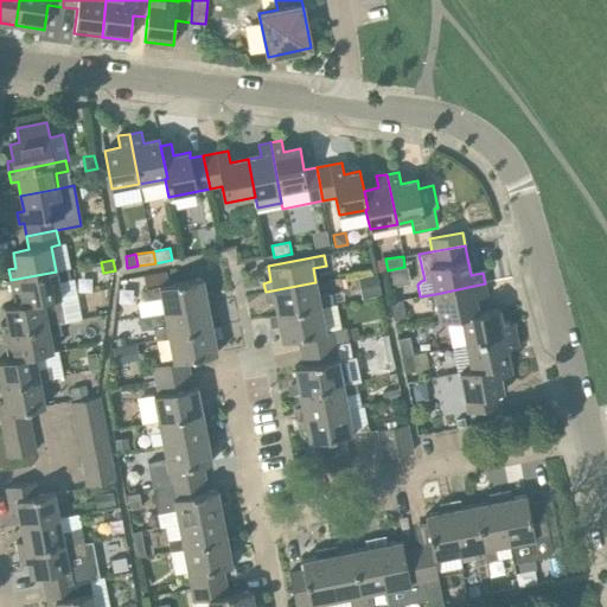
[(69,269),(56,272),(11,280),(13,292),(20,289),(23,304),(62,298),(58,282),(70,280),(69,269)]
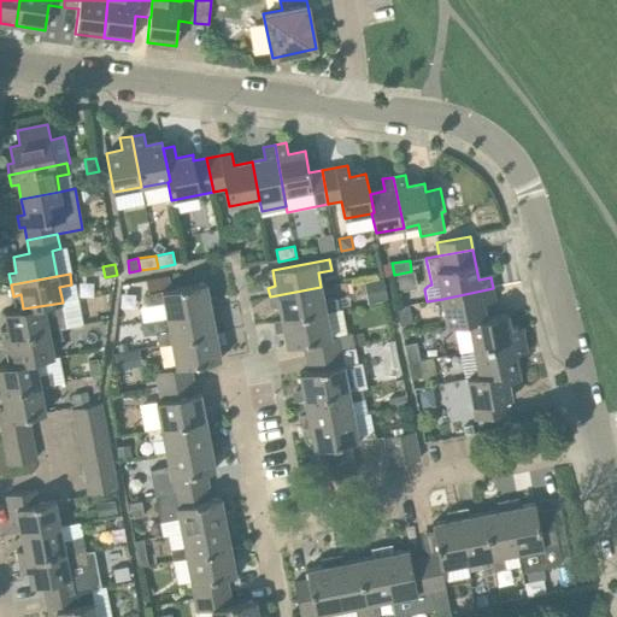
[(164,304),(166,317),(218,307),(216,298),(209,299),(206,282),(171,289),(169,276),(146,281),(151,306),(164,304)]
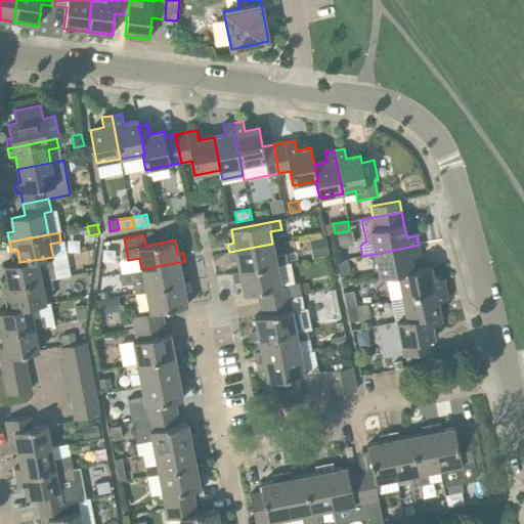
[(329,255),(324,236),(308,239),(311,258),(329,255)]
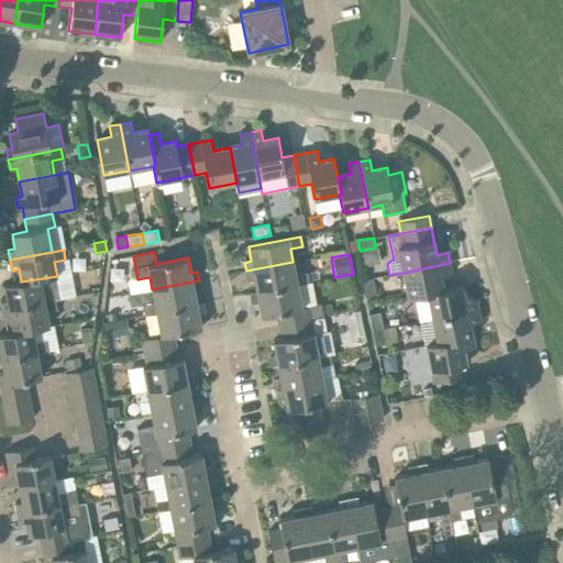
[(293,262),(246,271),(247,279),(254,278),(257,293),(298,285),(310,283),(308,273),(296,275),(293,262)]
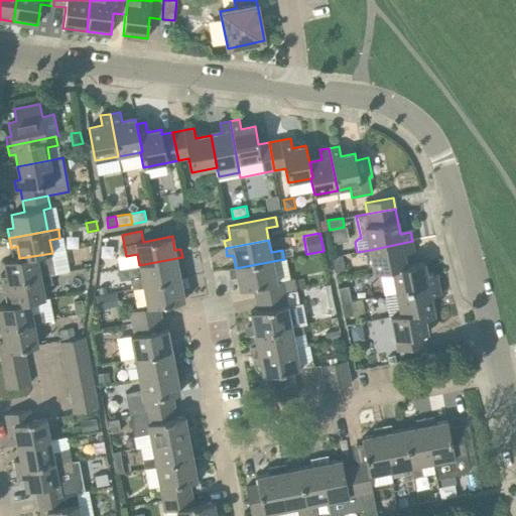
[(412,241),(370,250),(374,273),(392,269),(406,267),(406,266),(404,253),(414,251),(412,241)]
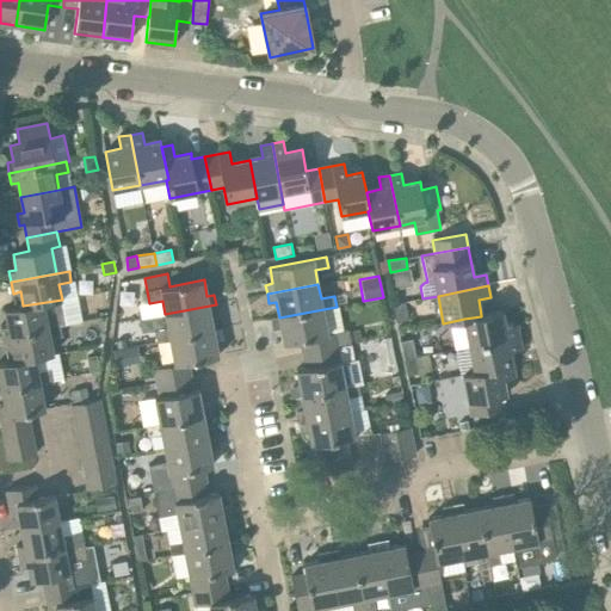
[(62,300),(23,306),(5,309),(8,325),(1,326),(2,337),(60,326),(66,325),(62,300)]
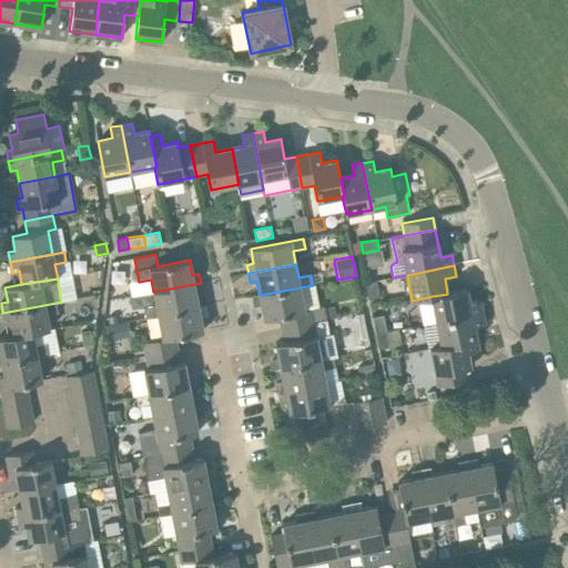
[(369,300),(379,297),(377,281),(366,283),(369,300)]
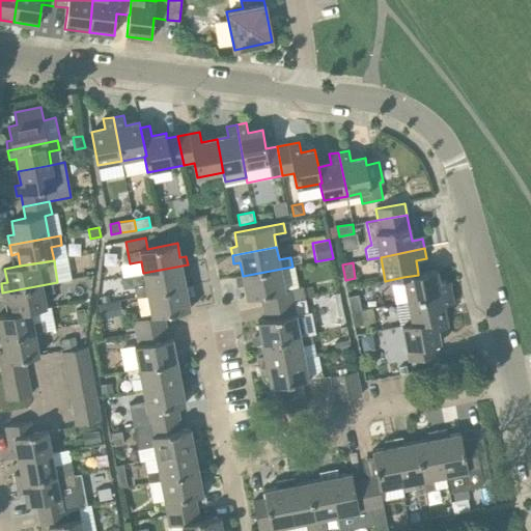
[(188,264),(143,273),(146,285),(134,287),(136,297),(147,295),(186,287),(183,274),(189,273),(188,264)]
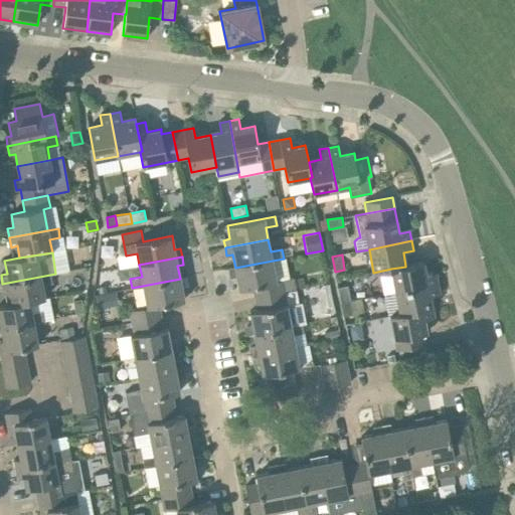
[(273,261),(235,268),(229,269),(231,277),(236,276),(239,290),(253,287),(255,299),(297,291),(294,280),(294,278),(276,282),(273,261)]
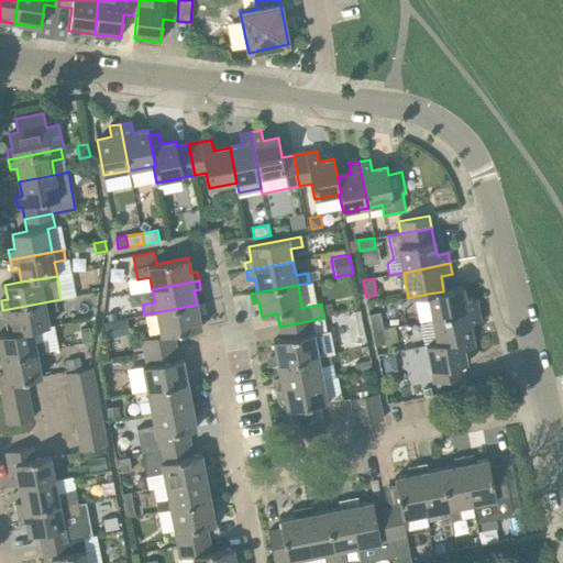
[(443,290),(443,291),(428,294),(432,319),(478,310),(476,299),(466,301),(463,286),(443,290)]
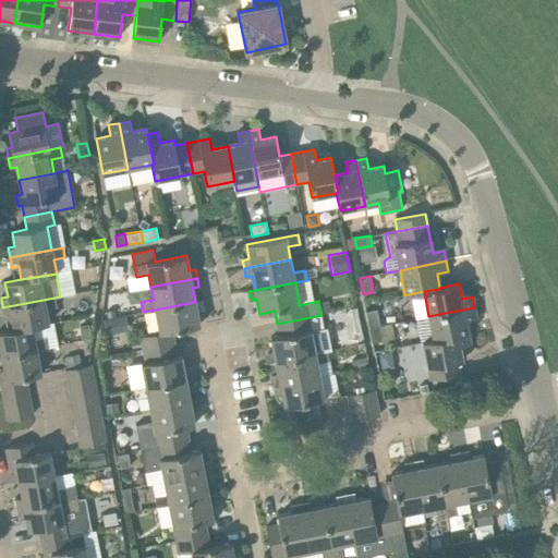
[(55,298),(2,307),(4,318),(11,317),(13,329),(32,327),(49,324),(46,310),(57,307),(55,298)]
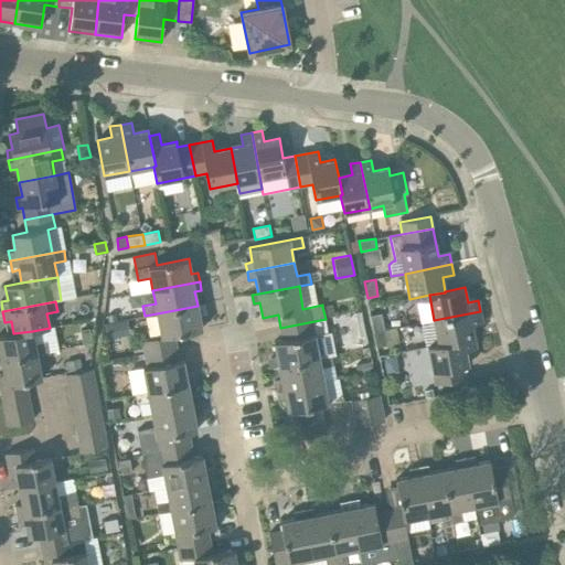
[(198,306),(157,313),(162,337),(142,341),(145,354),(177,348),(174,336),(202,330),(199,315),(205,313),(204,304),(198,306)]
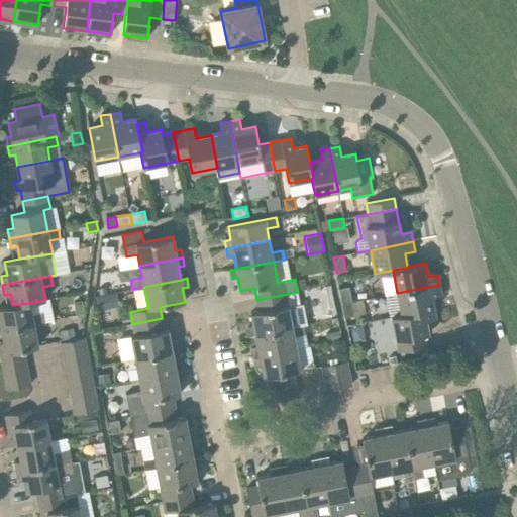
[(295,281),(298,292),(307,290),(305,279),(295,281)]
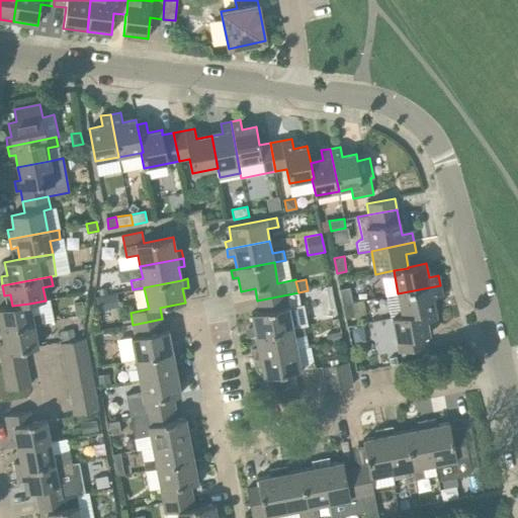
[(398,293),(403,315),(403,316),(435,310),(432,296),(442,294),(440,285),(398,293)]
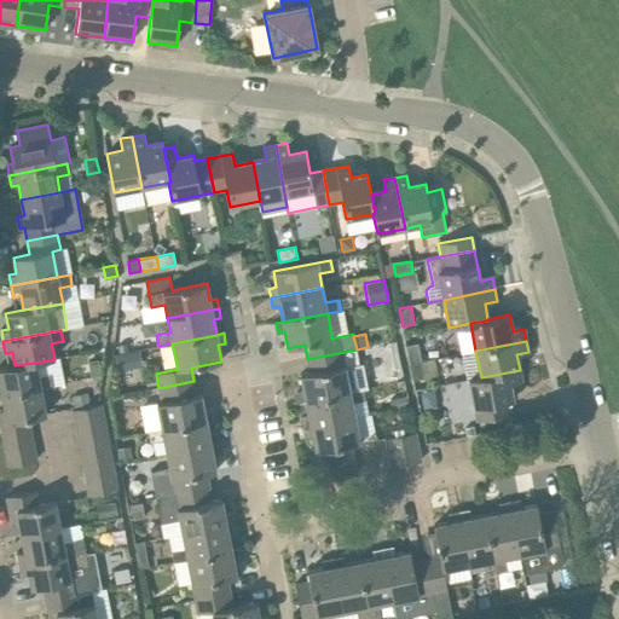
[(410,363),(421,360),(418,343),(406,346),(410,363)]
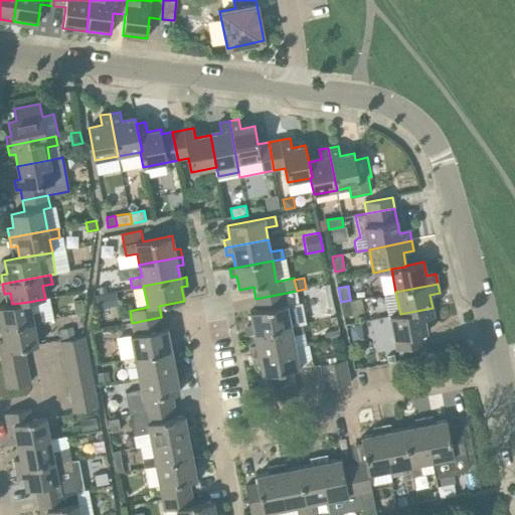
[(297,291),(255,299),(259,310),(250,312),(252,326),(246,327),(248,335),(254,334),(291,326),(287,306),(299,304),(297,291)]
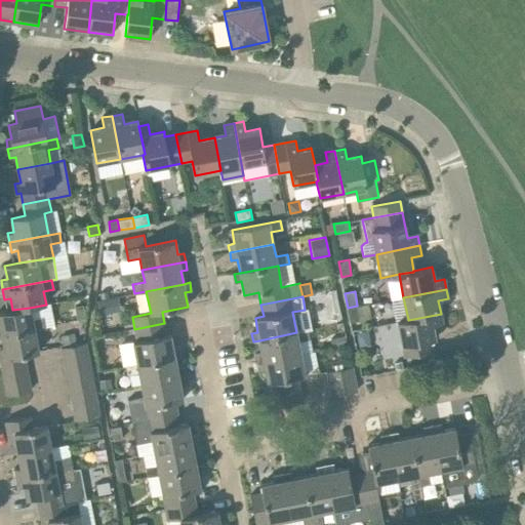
[(99,314),(110,312),(108,299),(97,301),(99,314)]
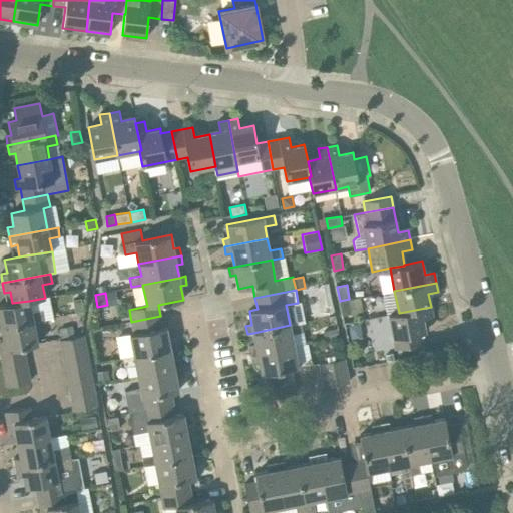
[(73,301),(76,312),(85,310),(83,299),(73,301)]
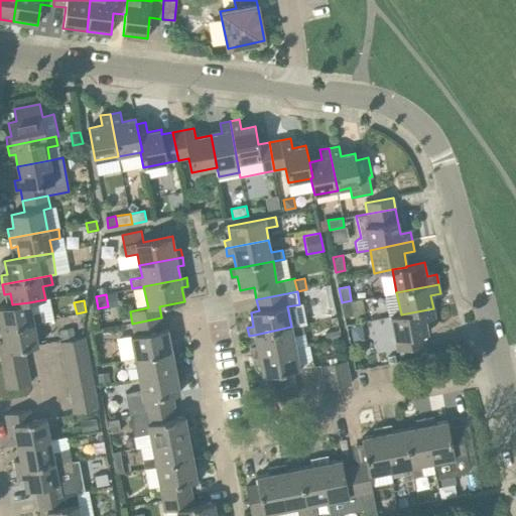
[(354,315),(351,300),(342,302),(344,317),(354,315)]
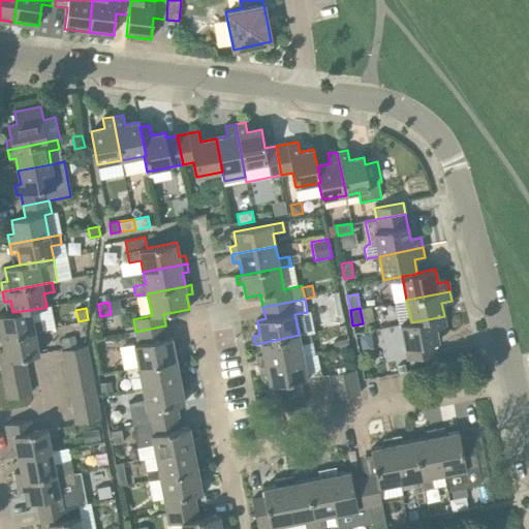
[(44,330),(42,320),(33,322),(30,310),(12,312),(0,314),(0,339),(2,339),(2,338),(34,332),(44,330)]
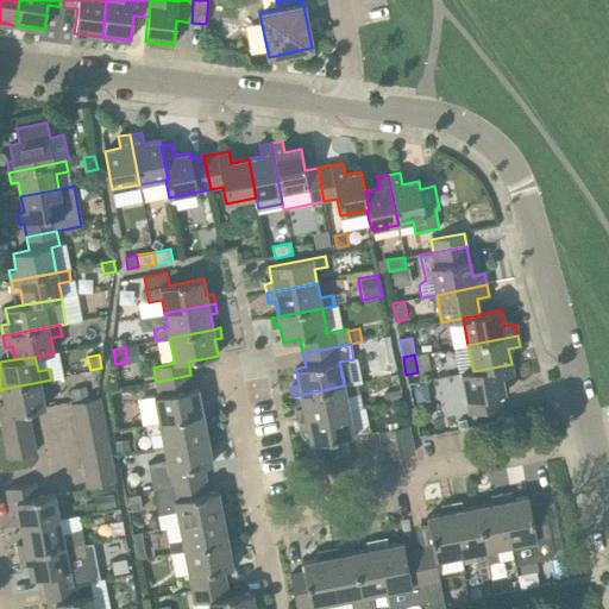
[(473,371),(473,370),(462,372),(469,414),(502,408),(500,395),(506,394),(502,378),(514,376),(512,364),(473,371)]
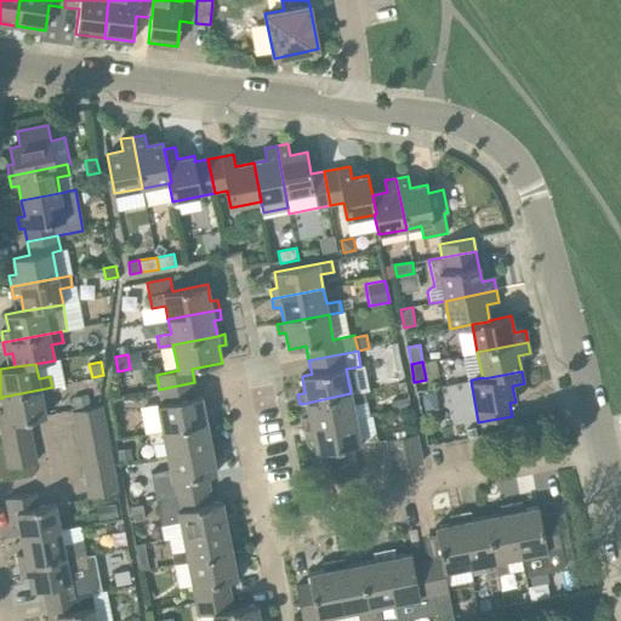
[(194,382),(159,389),(163,403),(158,404),(163,431),(206,421),(206,422),(214,421),(212,410),(205,412),(201,396),(197,397),(194,382)]
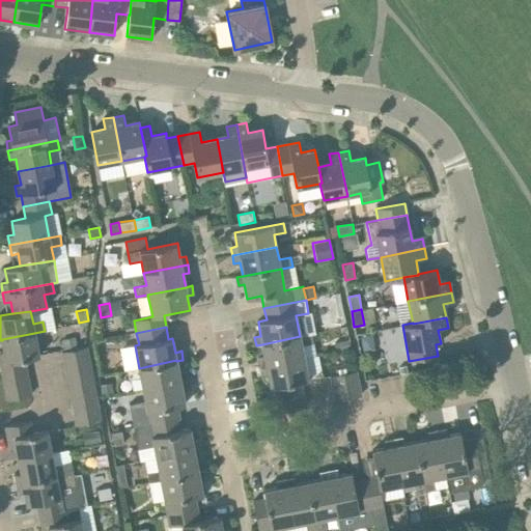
[(0,362),(2,375),(27,370),(24,359),(39,356),(34,333),(2,339),(2,340),(4,353),(0,353),(0,362)]
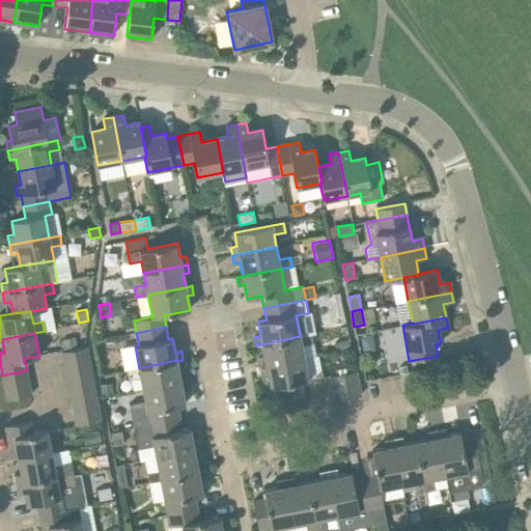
[(260,367),(304,358),(302,345),(313,343),(311,334),(300,336),(262,344),(264,358),(258,359),(260,367)]
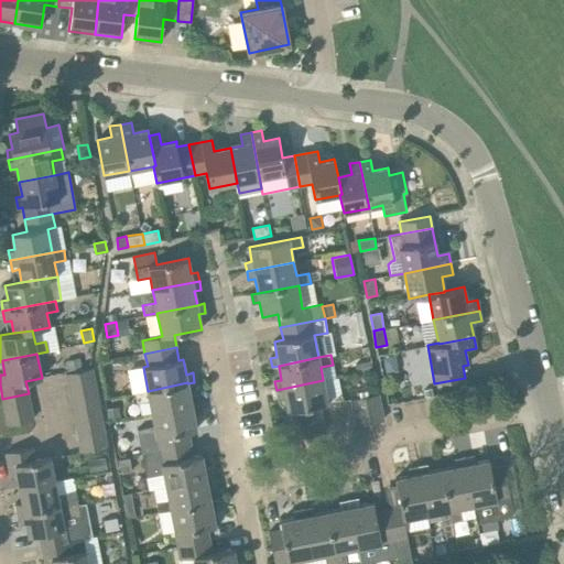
[(79,358),(65,361),(67,370),(82,368),(79,358)]
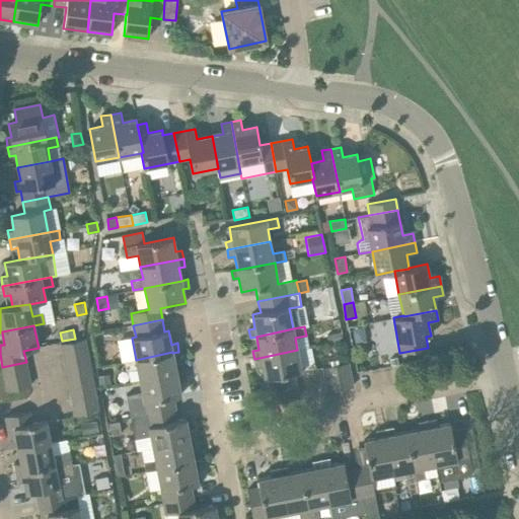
[(327,344),(338,342),(336,332),(326,335),(327,344)]
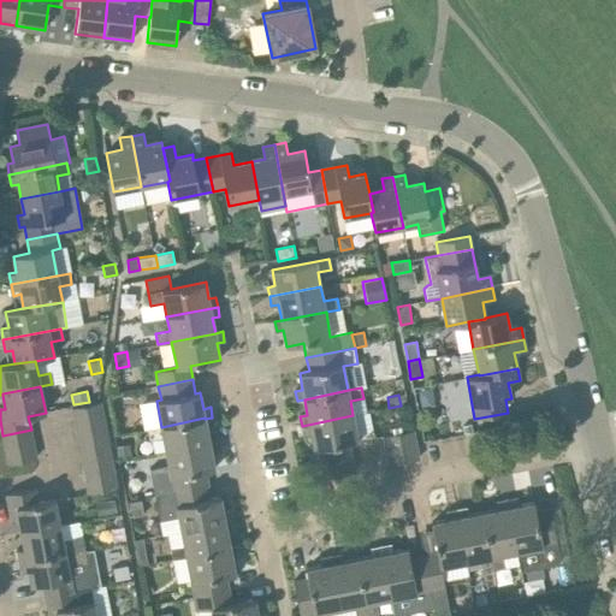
[(72,408),(75,422),(102,416),(100,403),(72,408)]
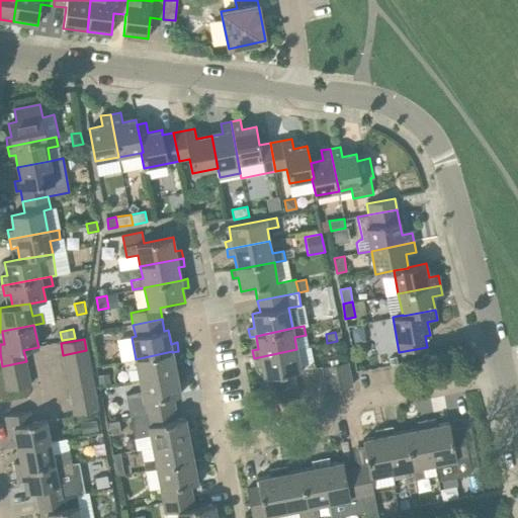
[(264,378),(268,377),(293,372),(301,371),(296,349),(254,358),(256,365),(261,364),(264,378)]
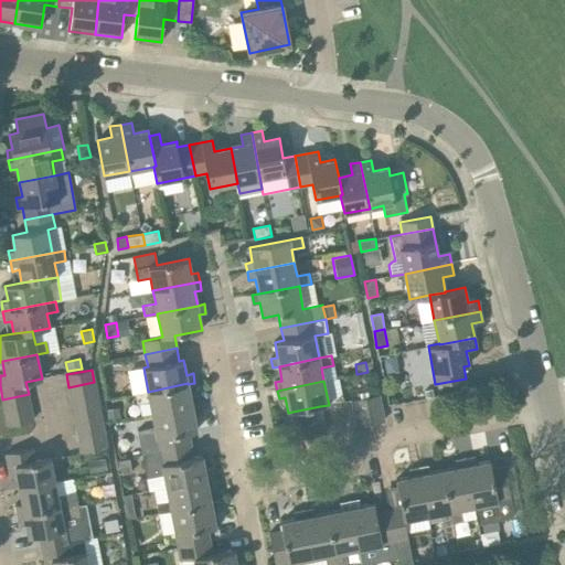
[(94,382),(68,387),(71,401),(97,395),(94,382)]
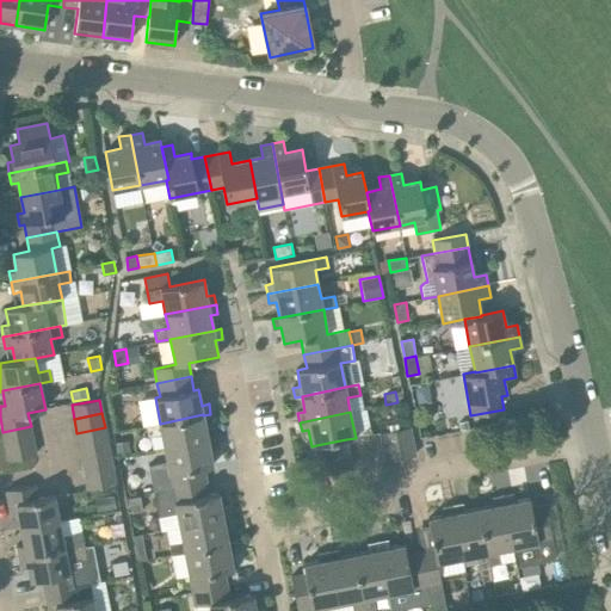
[(203,414),(160,424),(147,426),(149,437),(162,434),(165,449),(215,438),(214,429),(207,431),(203,415),(203,414)]
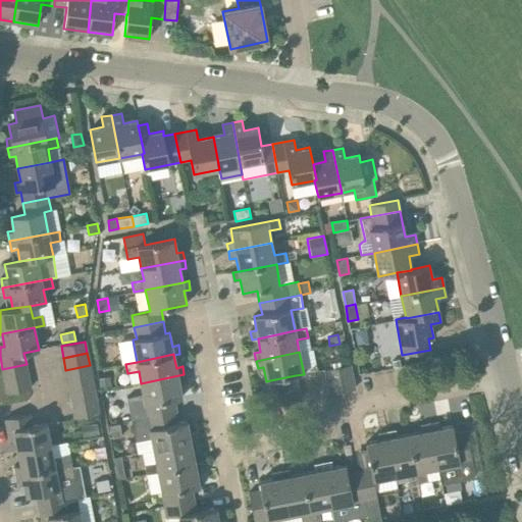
[(29,376),(27,364),(2,369),(5,381),(29,376)]
